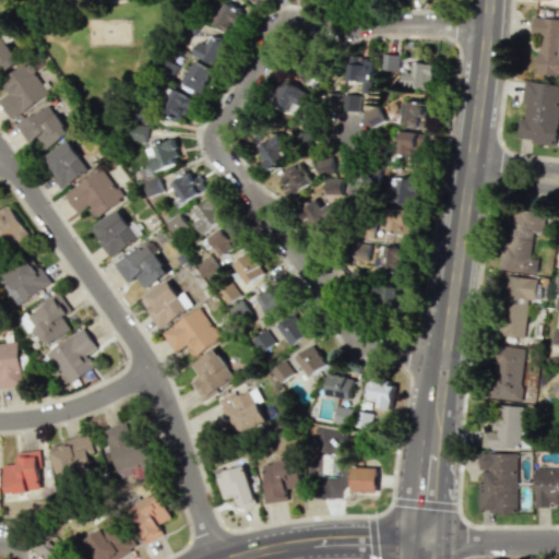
[(223,3),(213,24),(233,33),(241,12),(223,3)]
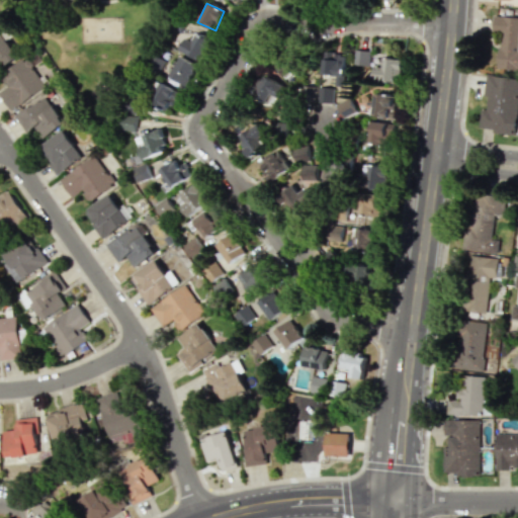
[(498,68),(517,69),(517,16),(493,16),(492,32),(499,33),(498,68)]
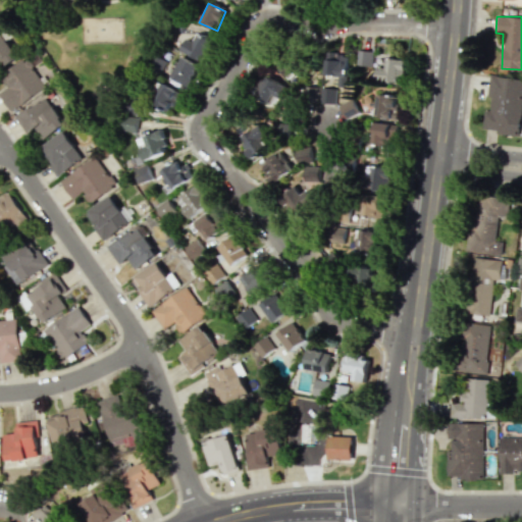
[(0,63),(3,68),(18,57),(0,31),(0,63)]
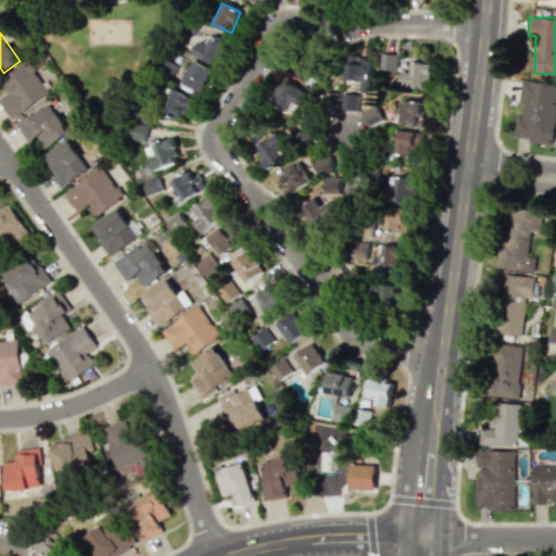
[(217,65),(226,41),(209,35),(205,43),(198,40),(192,55),(217,65)]
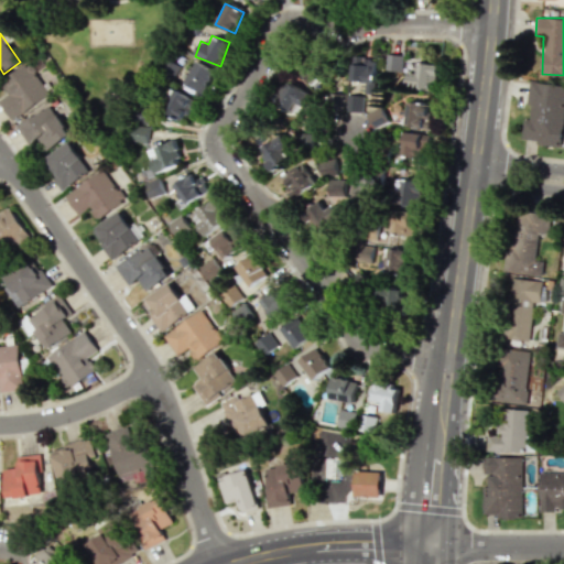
[(402,55),(387,54),(387,71),(402,71),(402,55)]
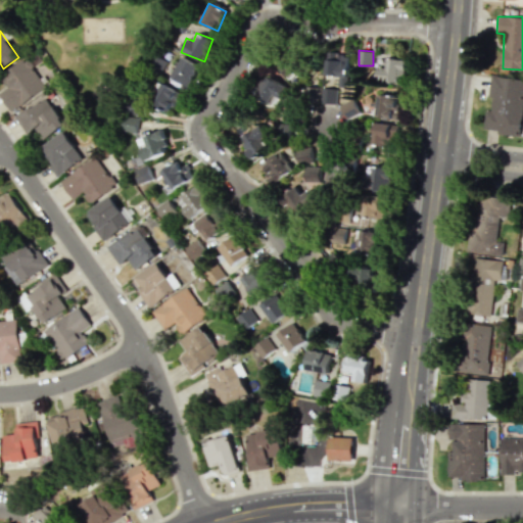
[(347,76),(348,54),(326,53),(325,76),(347,76)]
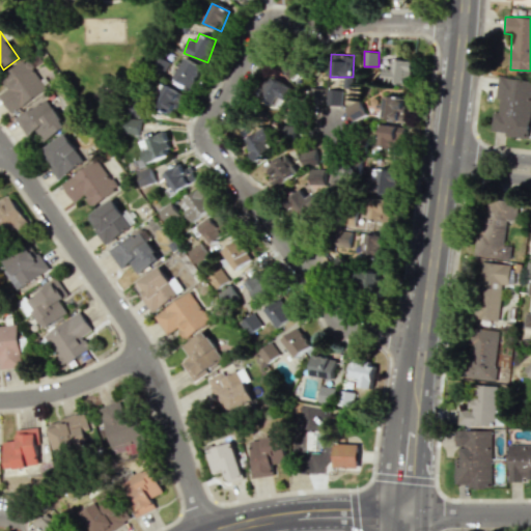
[(202,67),(185,57),(172,79),(191,89),(202,67)]
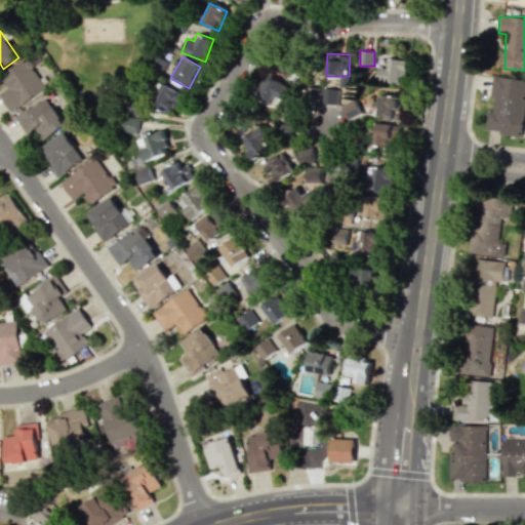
[(0,96),(10,112),(46,88),(26,58),(0,76),(8,87),(0,92),(0,96)]
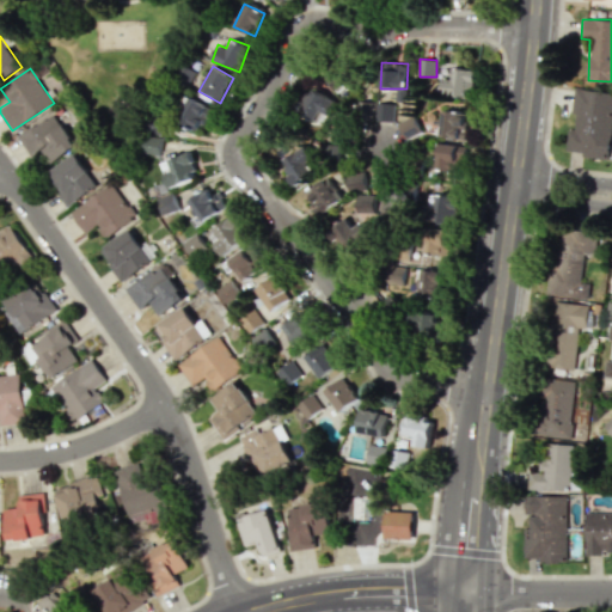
[(453,79),(442,78),(441,95),(473,97),(476,69),(453,68),(453,79)]
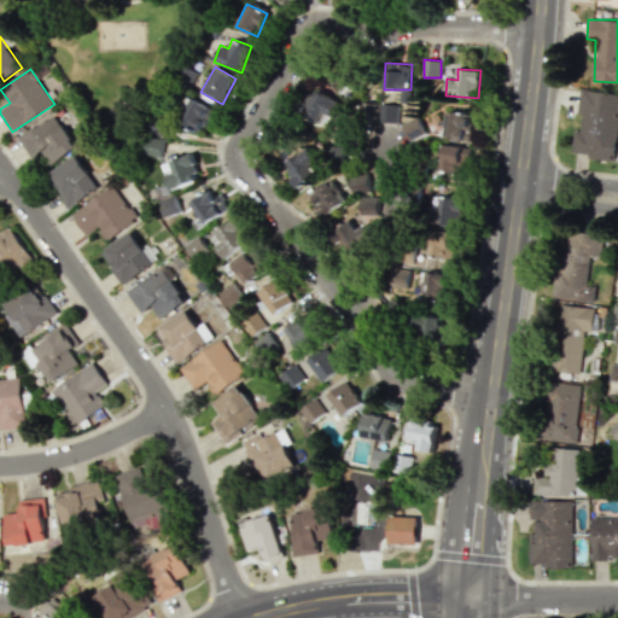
[(344,70),(331,80),(340,94),(354,85),(344,70)]
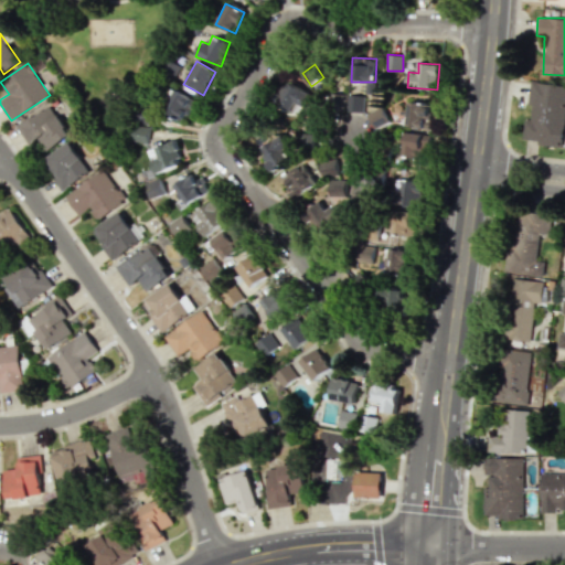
[(299,116),(310,93),(285,82),(274,105),(299,116)]
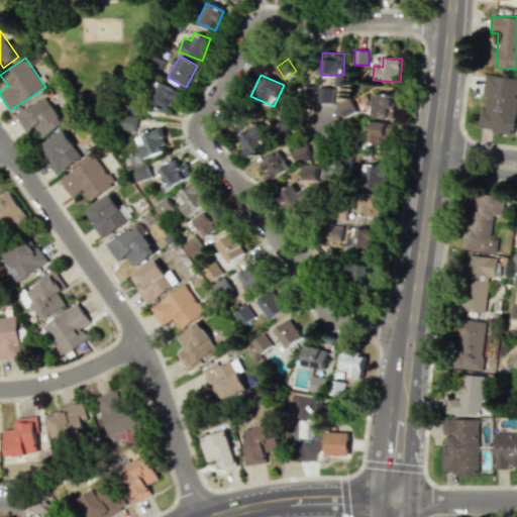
[(479,109),(477,129),(514,133),(516,105),(516,78),(485,75),(482,96),(486,96),(485,109),(479,109)]
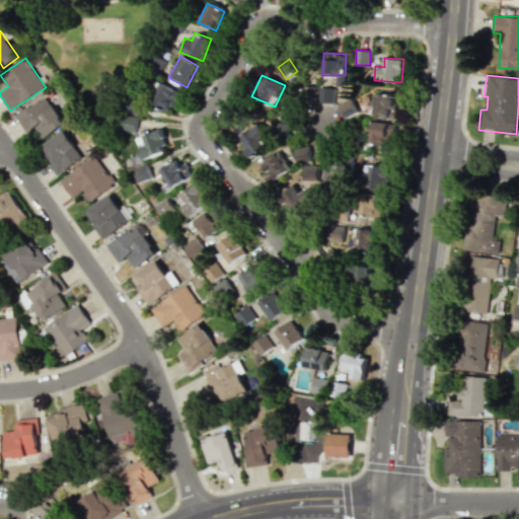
[(167,113),(178,93),(158,81),(151,95),(158,99),(154,105),(167,113)]
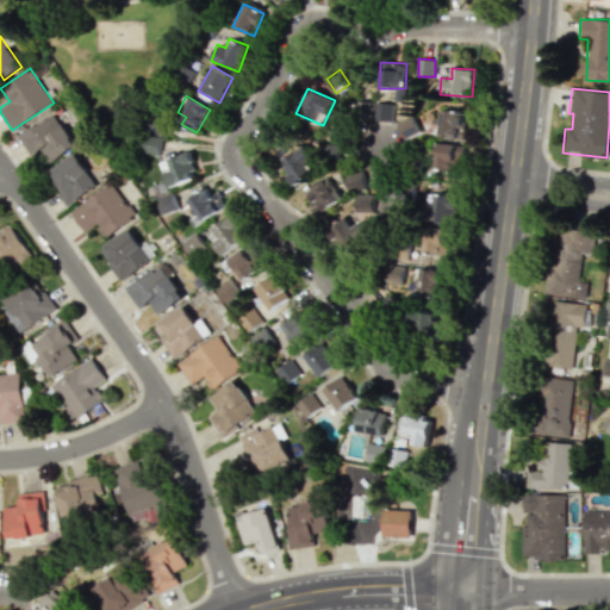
[(439,137),(465,138),(465,111),(440,111),(439,137)]
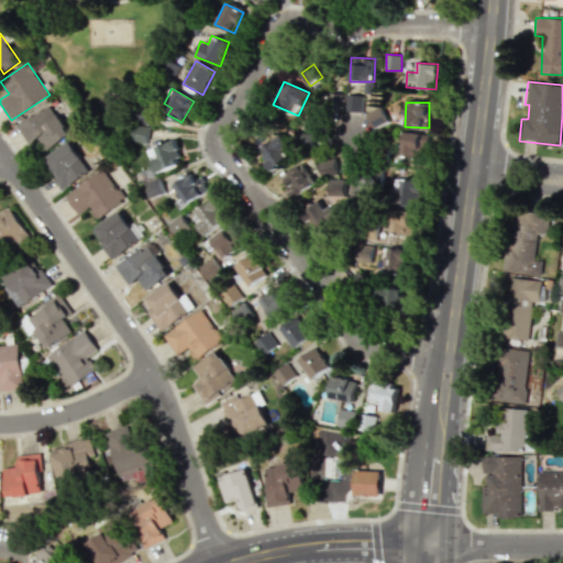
[(46,151),(70,133),(50,105),(18,128),(29,143),(37,138),(46,151)]
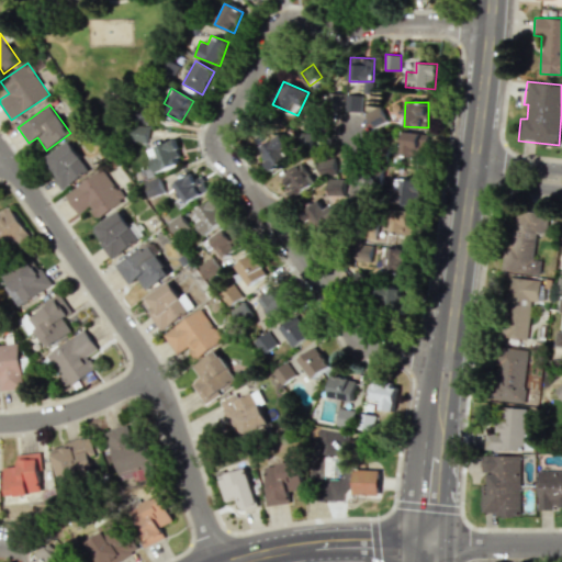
[(371,127),(385,123),(381,107),(366,112),(371,127)]
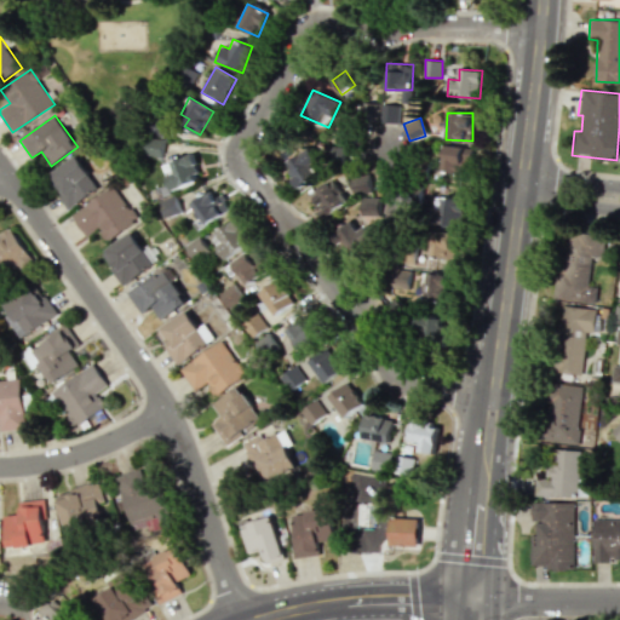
[(162,155),(162,139),(143,138),(142,155),(162,155)]
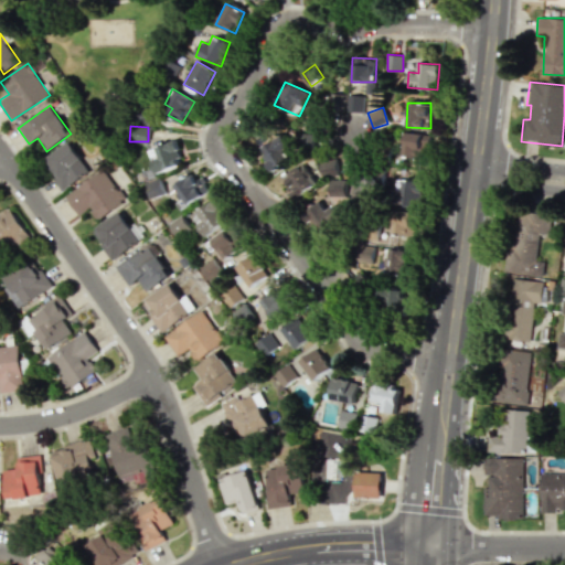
[(422,134),(405,132),(403,155),(419,157),(422,134)]
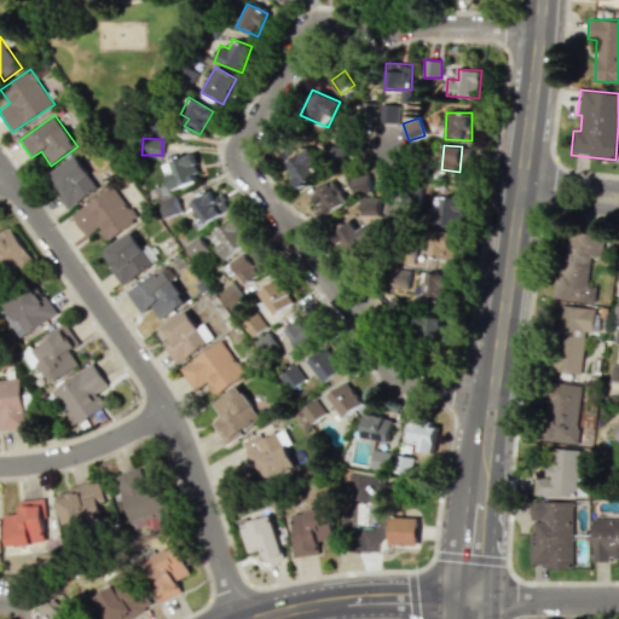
[(314,179),(316,152),(291,151),(290,178),(314,179)]
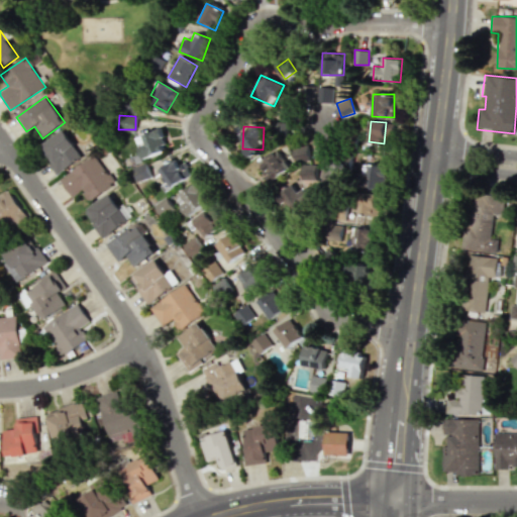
[(146,144),(138,147),(142,159),(167,150),(159,128),(142,134),(146,144)]
